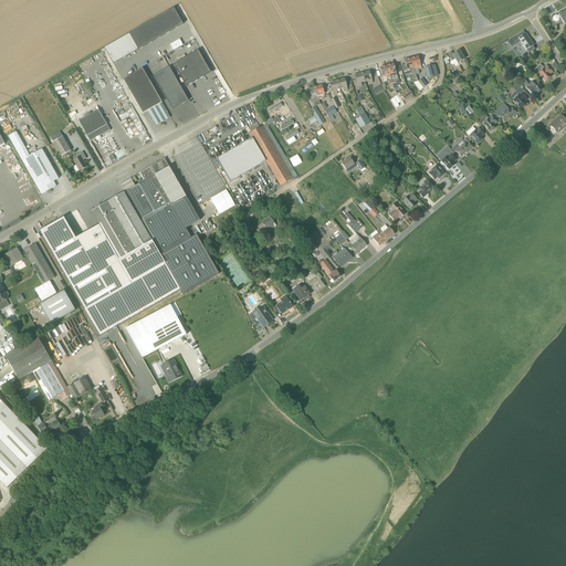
[(114,63),(115,64),(186,23),(177,8),(105,48),(114,63)]
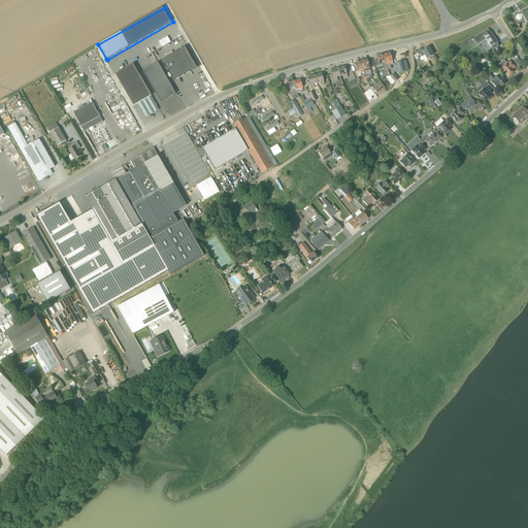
[(527,21),(527,9),(522,14),(521,15),(517,13),(517,15),(515,17),(518,23),(525,19),(527,23),(527,21)]
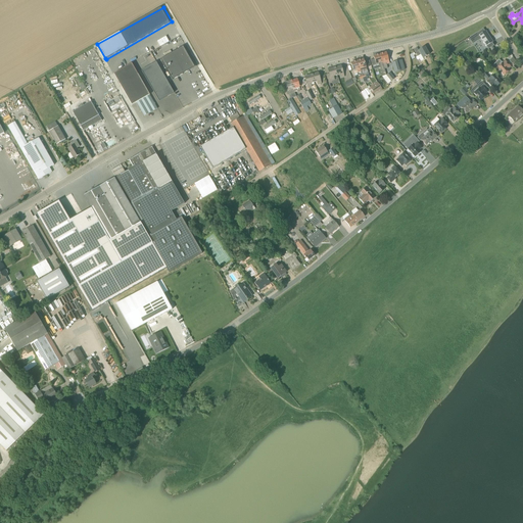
[(486,32),(485,33),(484,30),(469,40),(473,46),(482,41),(486,48),(487,47),(489,50),(488,51),(490,50),(493,48),(494,47),(492,44),(493,43),(486,32)]
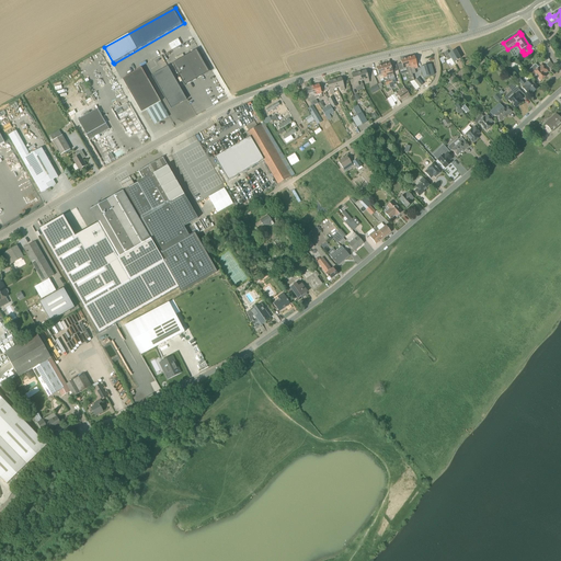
[(196,50),(172,64),(185,86),(208,72),(196,50)]
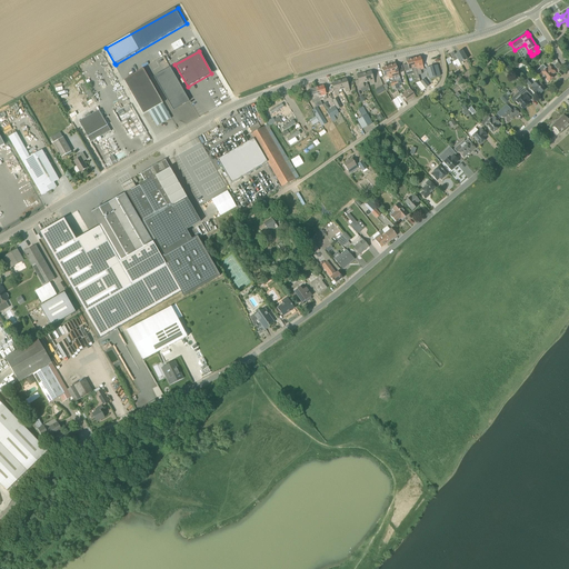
[(460,63),(467,60),(462,51),(456,56),(453,52),(450,55),(455,61),(458,59),(460,63)]
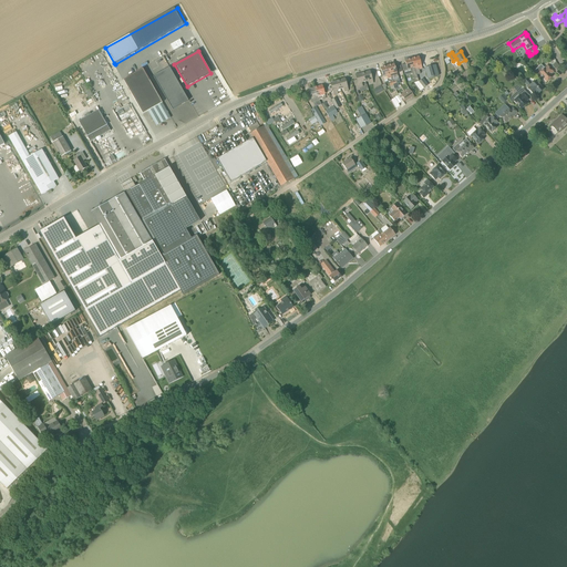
[(415,71),(416,74),(421,74),(420,70),(423,69),(419,57),(412,59),(415,71)]
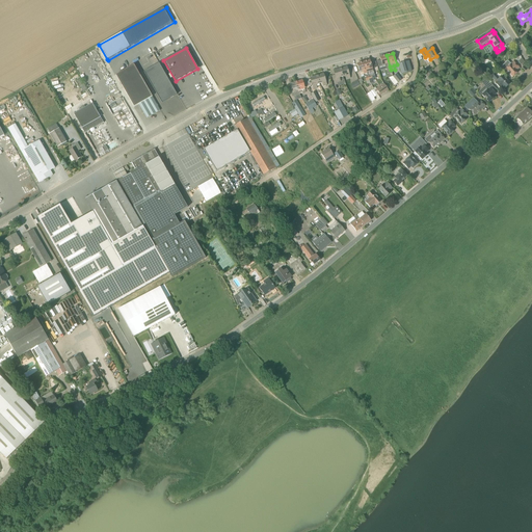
[(380,57),(382,65),(383,69),(390,67),(387,55),(380,57)]
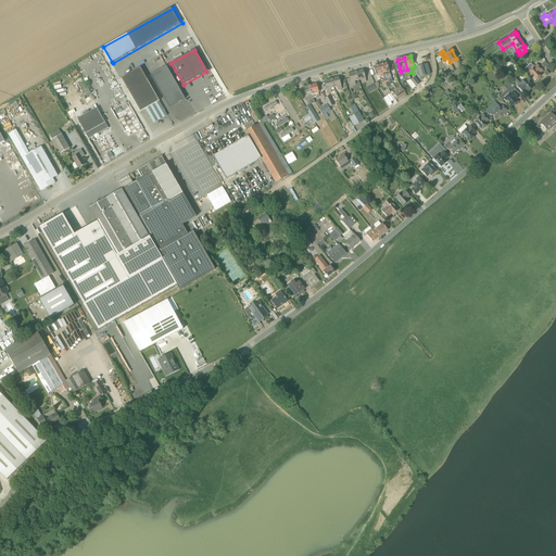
[(387,63),(380,65),(382,73),(383,77),(390,75),(387,63)]
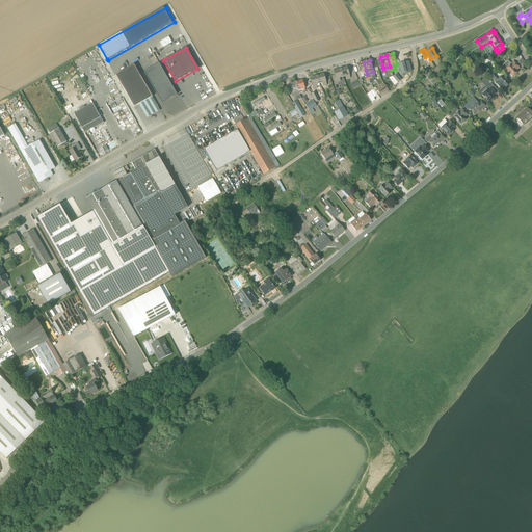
[(411,71),(408,61),(399,64),(401,74),(411,71)]
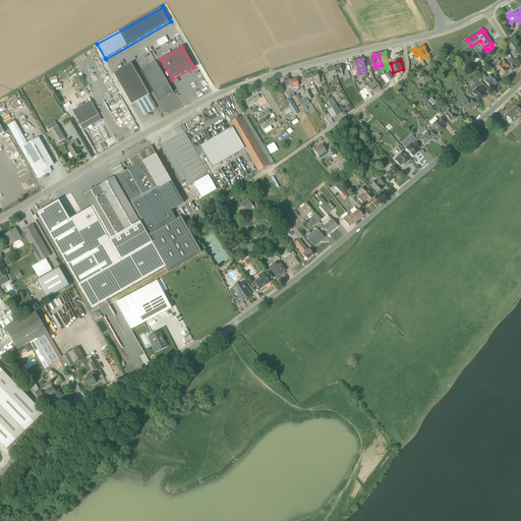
[(356,73),(359,72),(358,68),(356,61),(350,62),(351,68),(352,71),(355,69),(356,73)]
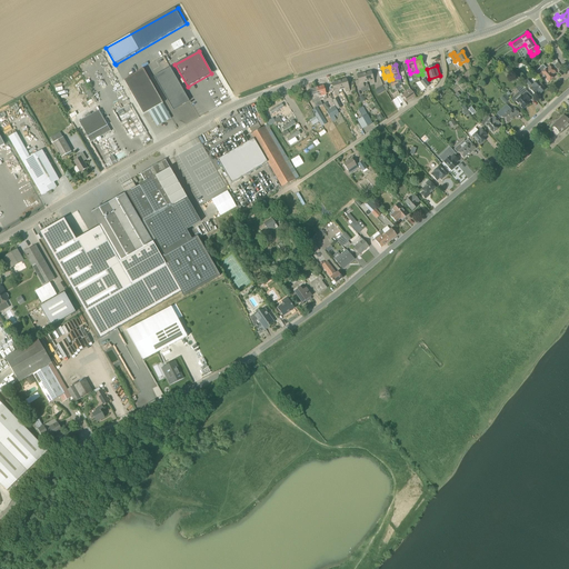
[(547,69),(543,71),(541,69),(539,69),(535,72),(538,77),(540,75),(548,82),(555,77),(553,76),(556,72),(550,67),(547,69)]
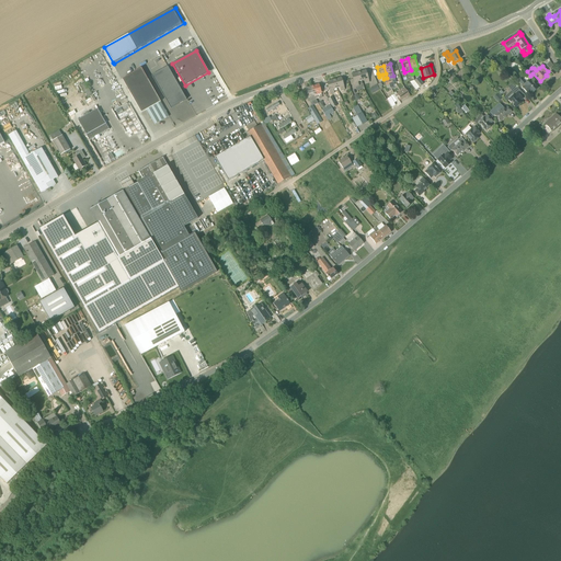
[(168,67),(152,76),(171,109),(186,100),(168,67)]
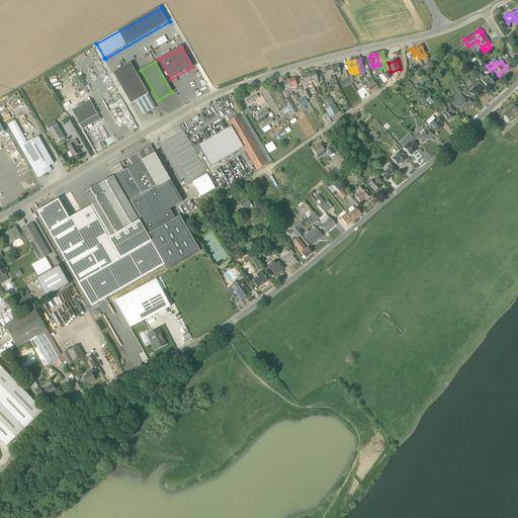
[(147,112),(156,107),(151,98),(136,72),(132,63),(113,73),(118,82),(128,100),(131,104),(136,101),(141,110),(145,107),(147,112)]
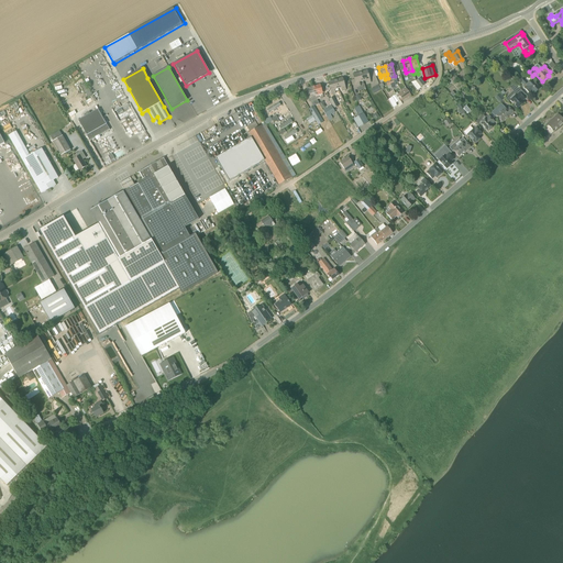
[(367,70),(361,73),(363,81),(366,80),(367,84),(371,83),(367,70)]
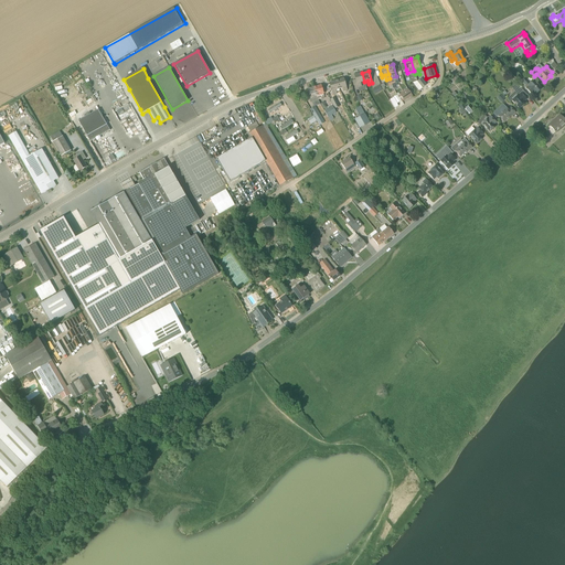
[(364,82),(362,73),(354,75),(358,87),(362,86),(361,83),(364,82)]
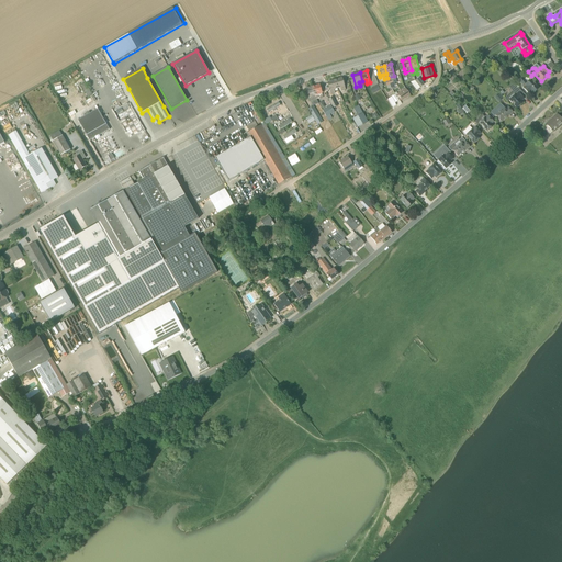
[(413,74),(411,75),(413,85),(417,90),(420,88),(415,81),(413,74)]
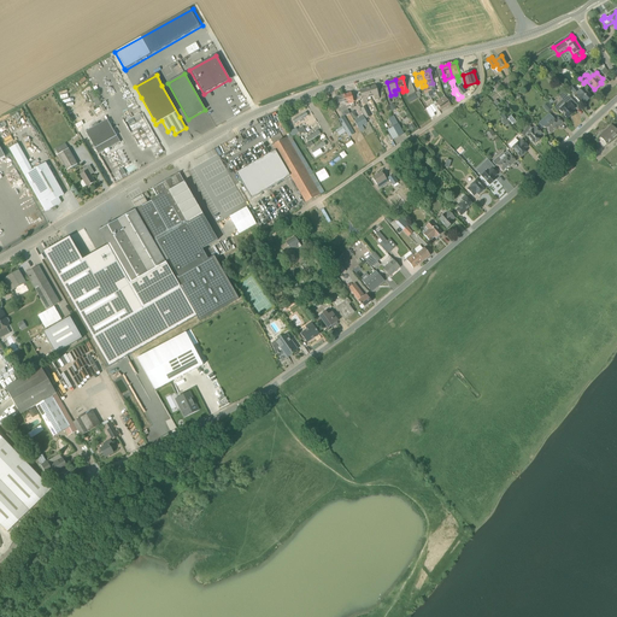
[(376,86),(368,88),(371,98),(375,97),(376,100),(380,99),(376,86)]
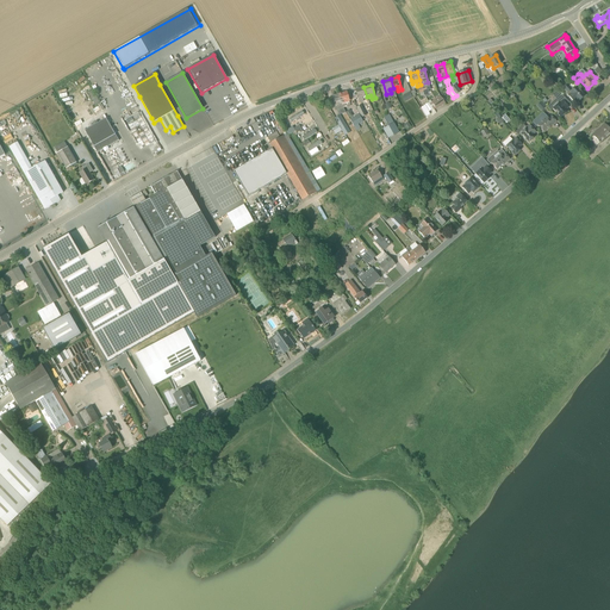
[(577,87),(573,89),(571,87),(570,86),(568,86),(567,86),(567,87),(566,87),(565,88),(565,89),(565,91),(565,92),(568,95),(574,103),(577,100),(579,101),(585,95),(577,87)]
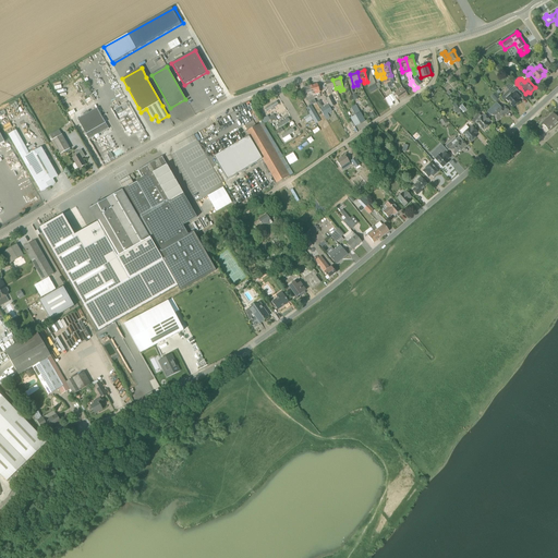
[(336,88),(332,80),(326,82),(329,94),(334,93),(332,89),(336,88)]
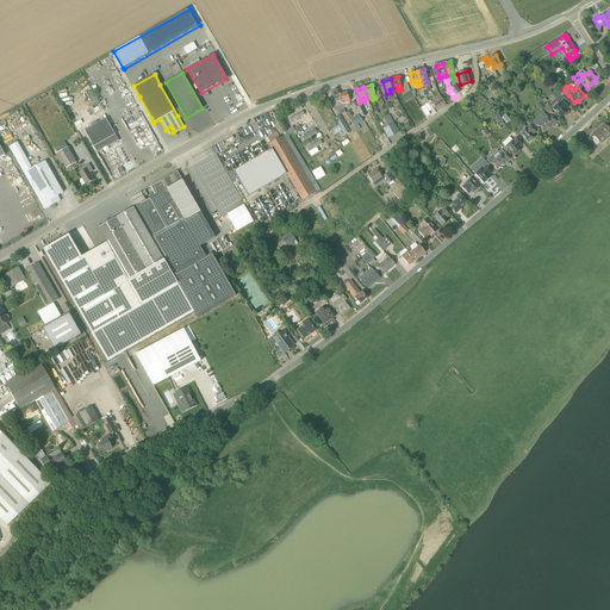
[(347,106),(350,105),(347,92),(340,94),(342,104),(346,103),(347,106)]
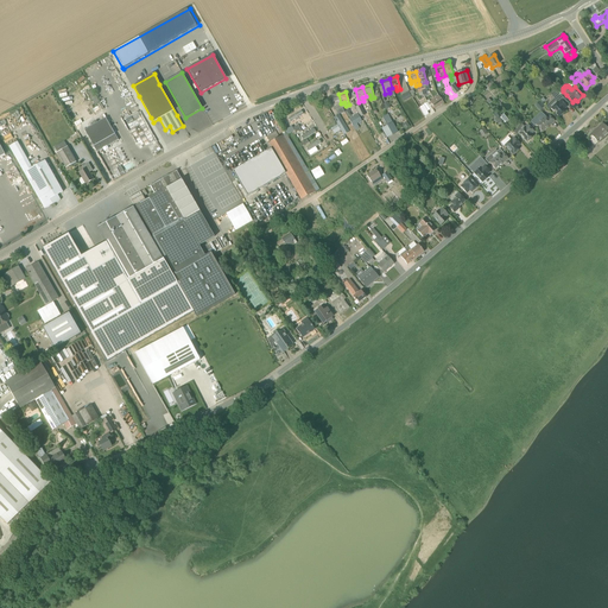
[(341,103),(339,94),(330,96),(335,109),(339,108),(337,105),(341,103)]
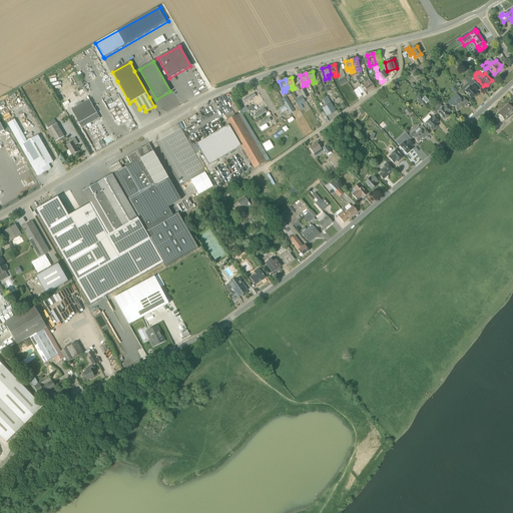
[(375,86),(371,81),(363,86),(367,91),(375,86)]
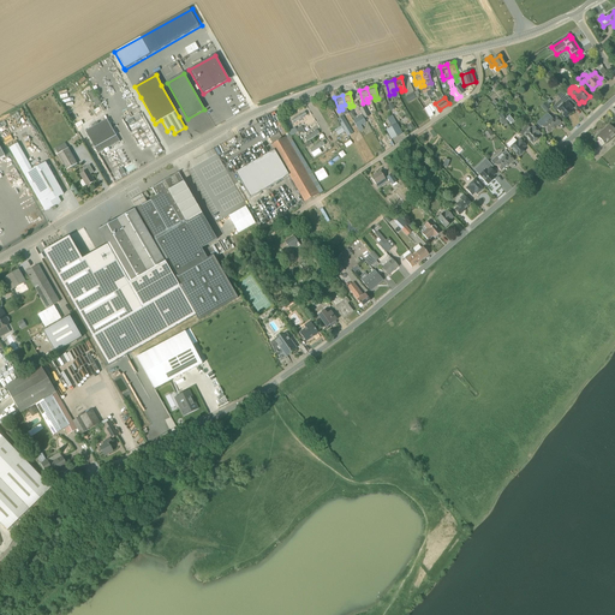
[(567,101),(565,103),(561,100),(553,107),(556,112),(557,111),(566,119),(573,113),(571,111),(573,108),(567,101)]
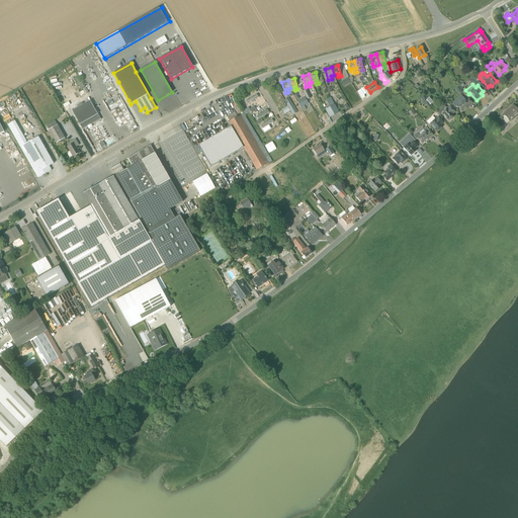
[(455,90),(459,95),(464,91),(459,86),(455,90)]
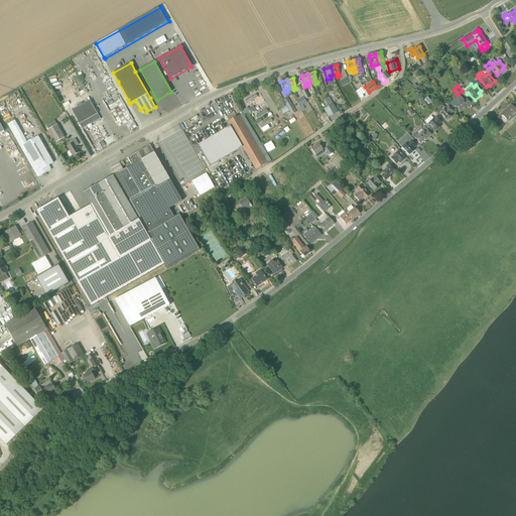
[(306,89),(301,91),(305,100),(310,98),(306,89)]
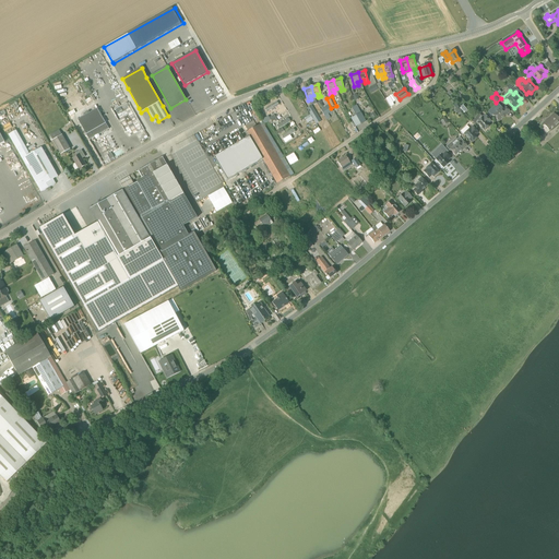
[(280,105),(265,111),(269,117),(282,109),(280,105)]
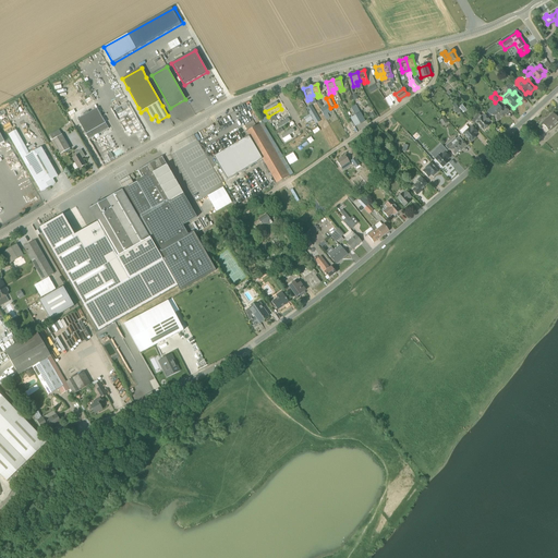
[(320,109),(322,111),(324,116),(332,111),(328,105),(320,109)]
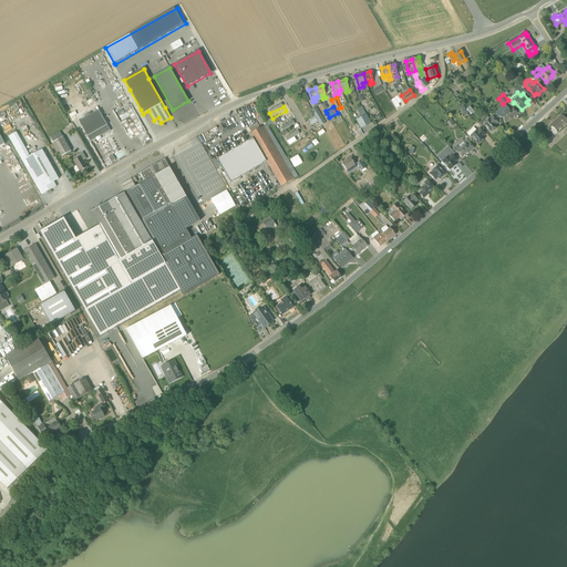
[(317,107),(311,111),(317,119),(319,123),(323,121),(321,116),(317,107)]
